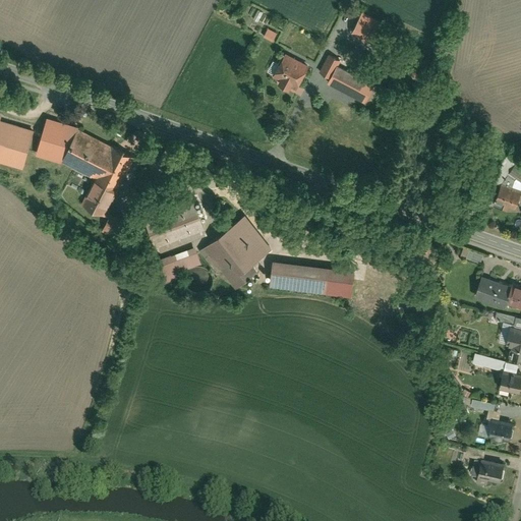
[(361,11),(351,34),(375,45),(386,22),(361,11)]
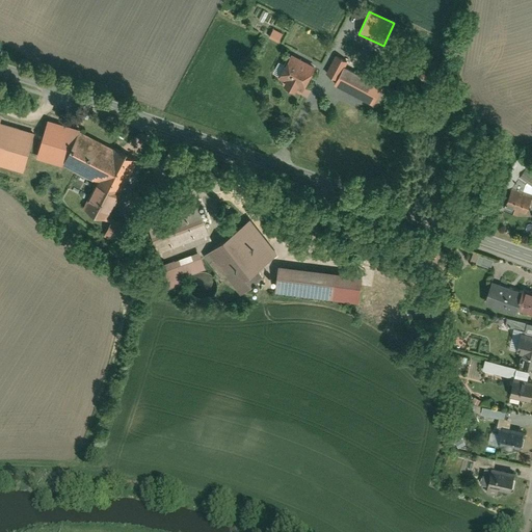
[(271,27),(267,37),(280,44),(285,32),(271,27)]
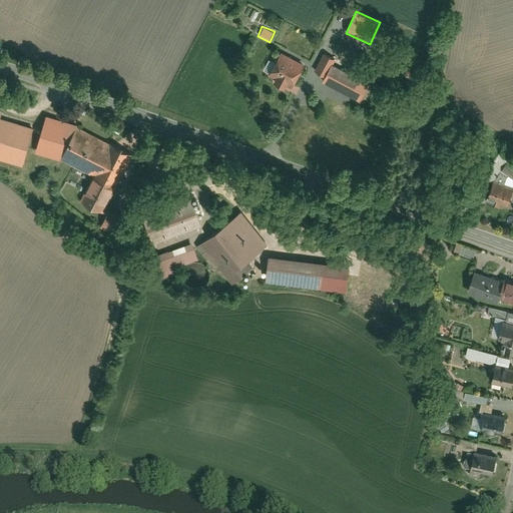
[(282,52),(270,74),(278,77),(275,83),(293,92),(307,64),(282,52)]
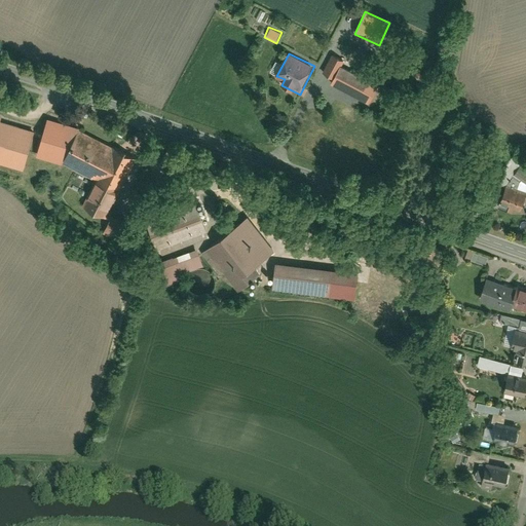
[(334,53),(324,74),(334,79),(332,83),(360,98),(369,79),(341,66),(345,59),(334,53)]
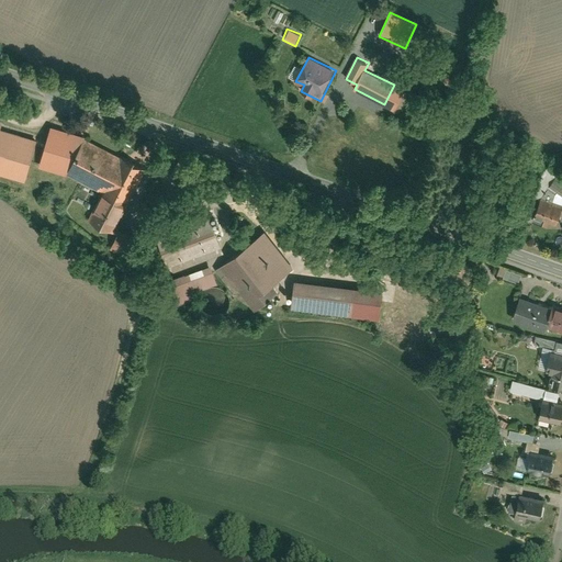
[(49,128),(38,168),(67,175),(101,193),(88,222),(113,234),(145,169),(83,141),(49,128)]
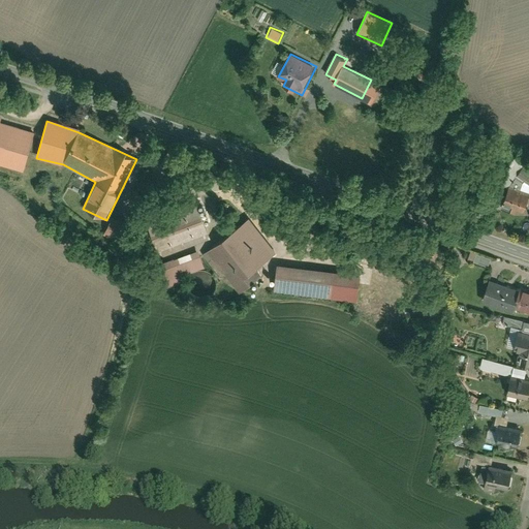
[(0,164),(22,172),(33,133),(0,124),(0,164)]
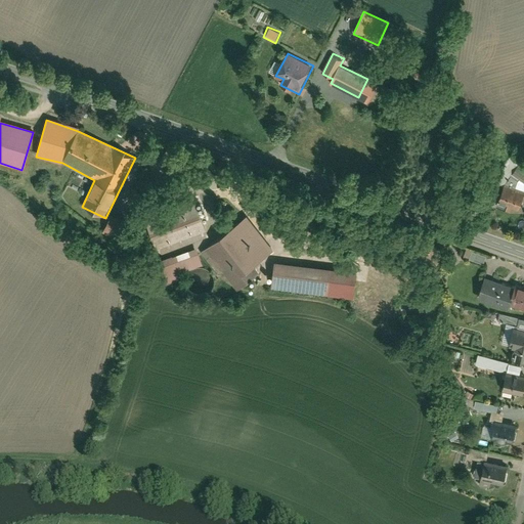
[(164,151),(159,164),(172,169),(177,157),(164,151)]
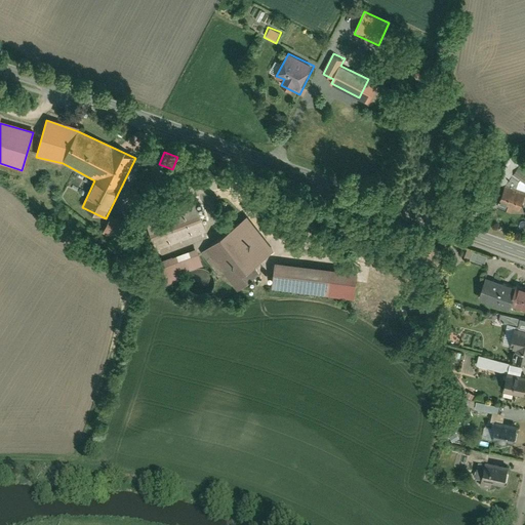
[(518,208),(524,190),(503,184),(498,202),(518,208)]
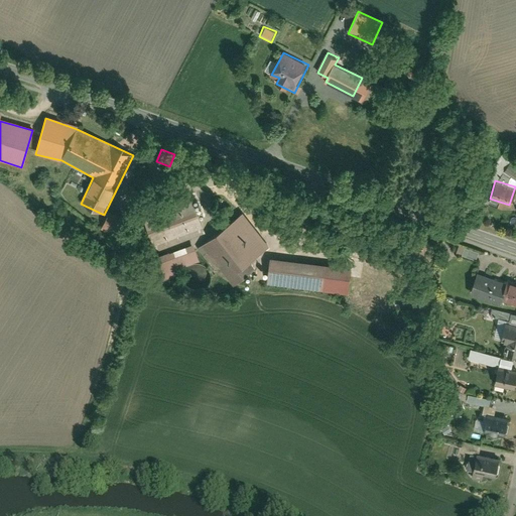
[(140,212),(153,245),(203,227),(189,194),(140,212)]
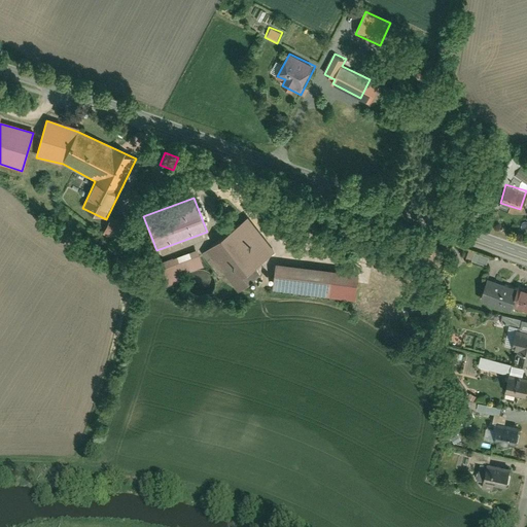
[(111,215),(103,234),(127,244),(135,226),(111,215)]
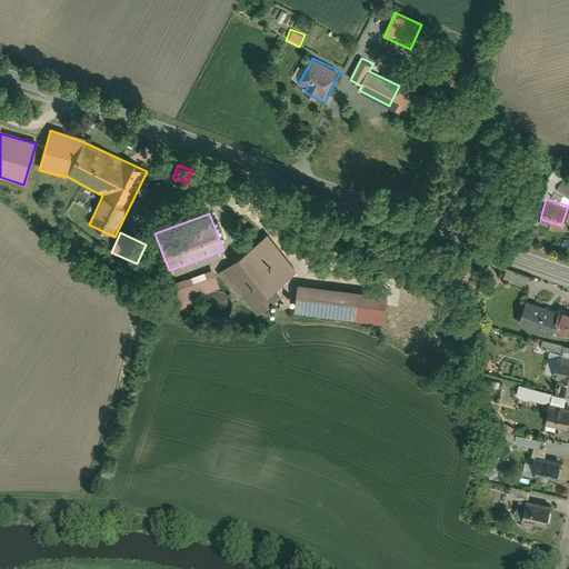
[(268,233),(221,270),(258,316),(280,298),(275,290),(298,271),(268,233)]
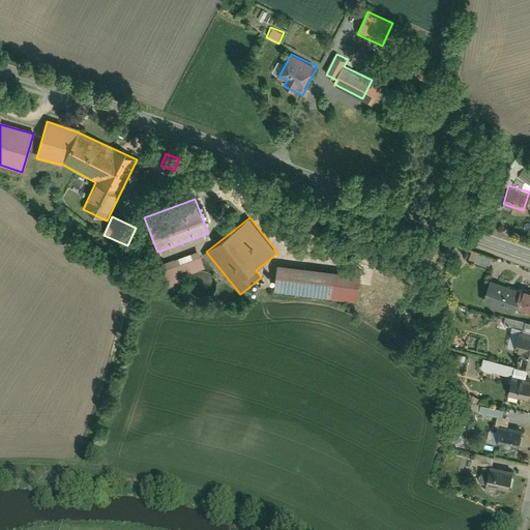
[(199,251),(159,263),(167,286),(186,280),(185,274),(204,268),(199,251)]
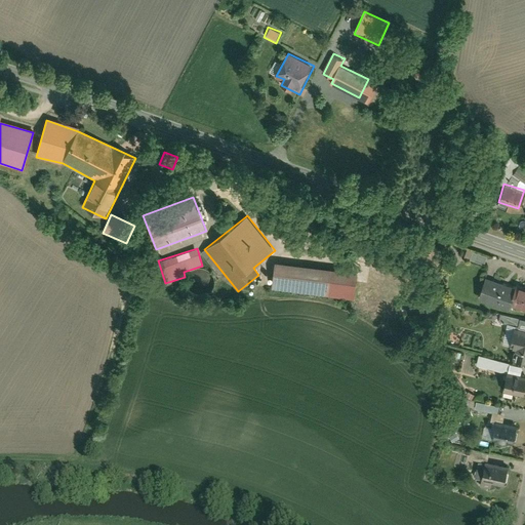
[(487,255),(467,248),(465,255),(484,263),(487,255)]
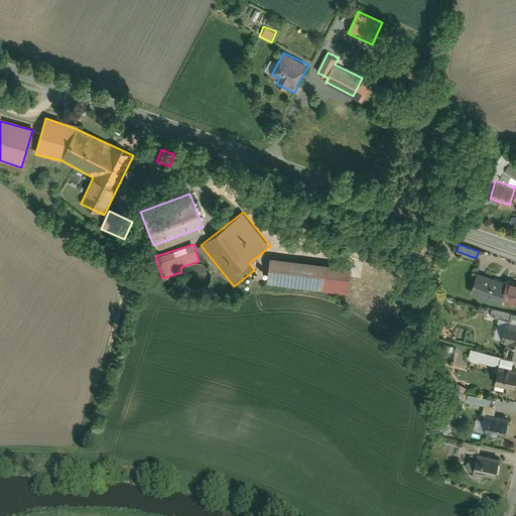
[(271,258),(268,283),(324,290),(327,264),(271,258)]
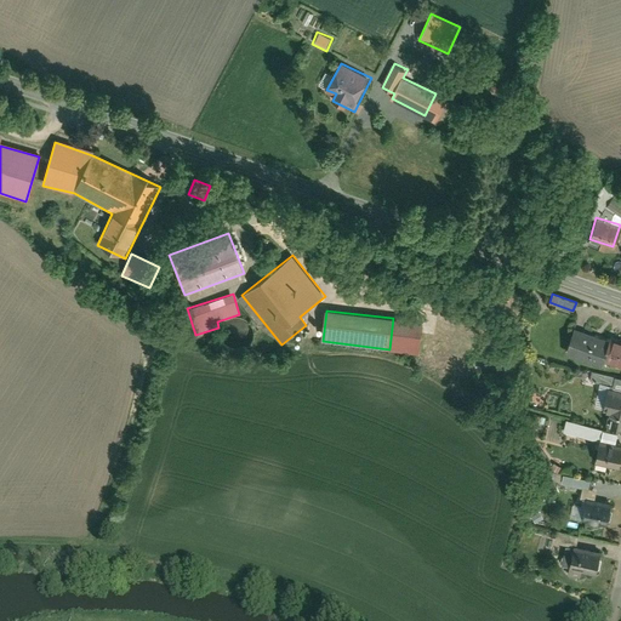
[(608,339),(575,326),(567,351),(600,363),(602,358),(608,339)]
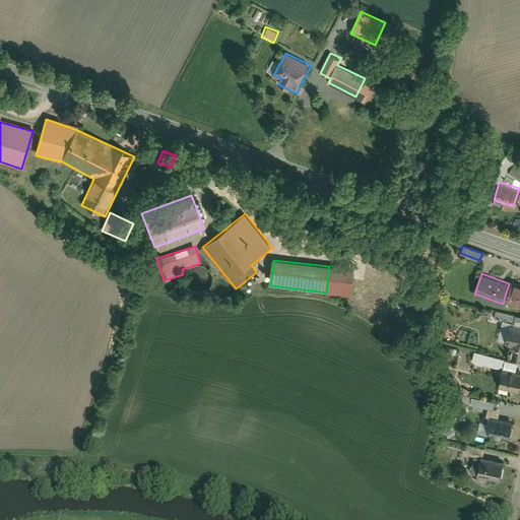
[(519,283),(510,281),(509,283),(504,300),(519,305),(519,283)]
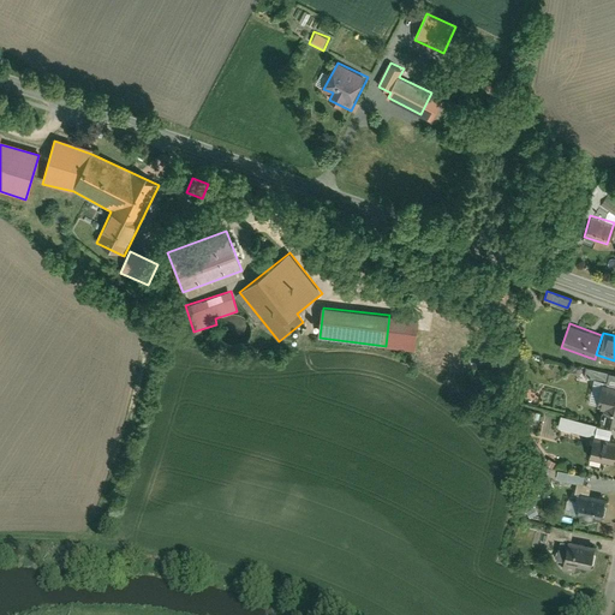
[(614,372),(587,366),(584,378),(604,383),(614,386),(614,372)]
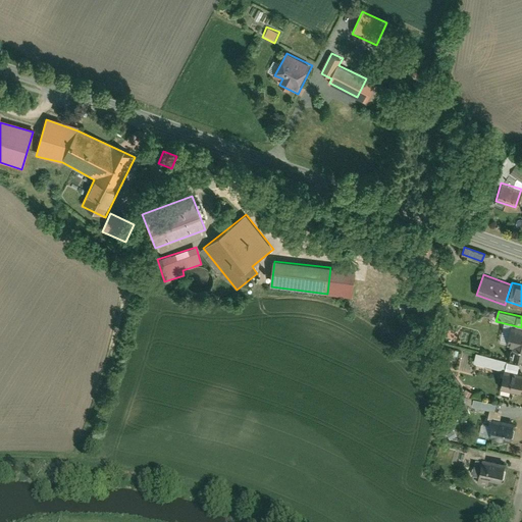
[(521,327),(513,325),(509,344),(512,345),(510,355),(521,358),(521,327)]
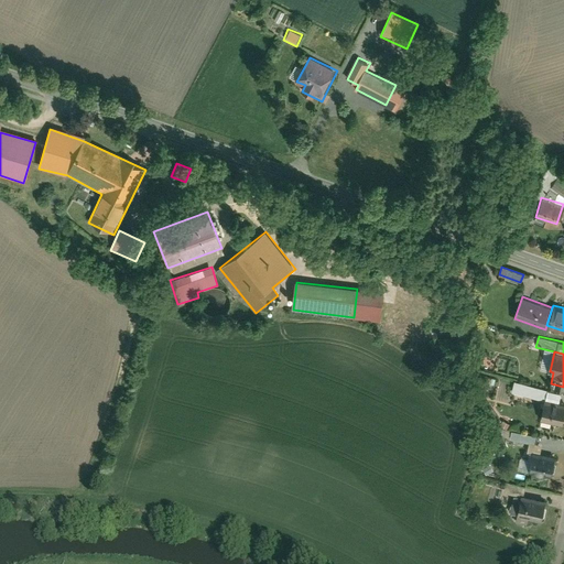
[(516,381),(512,391),(545,399),(549,390),(516,381)]
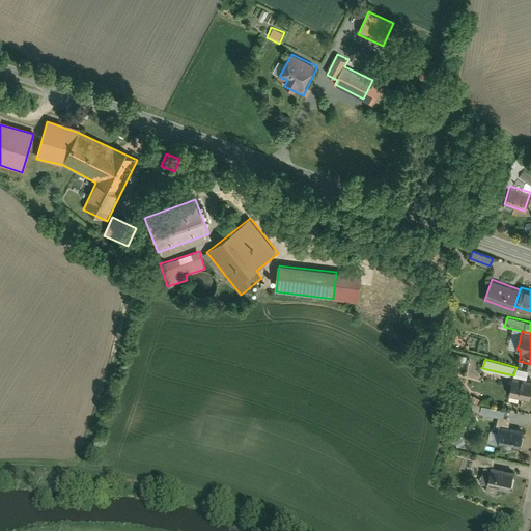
[(526,380),(528,370),(516,367),(513,375),(513,376),(526,380)]
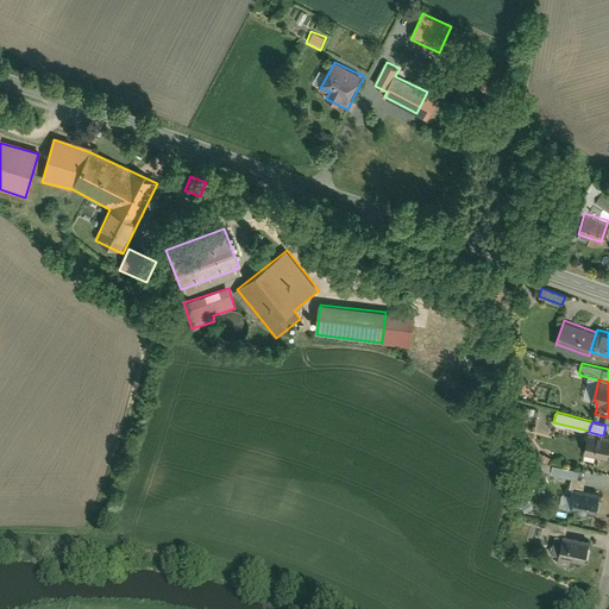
[(608,437),(603,435),(589,432),(584,450),(608,456),(608,437)]
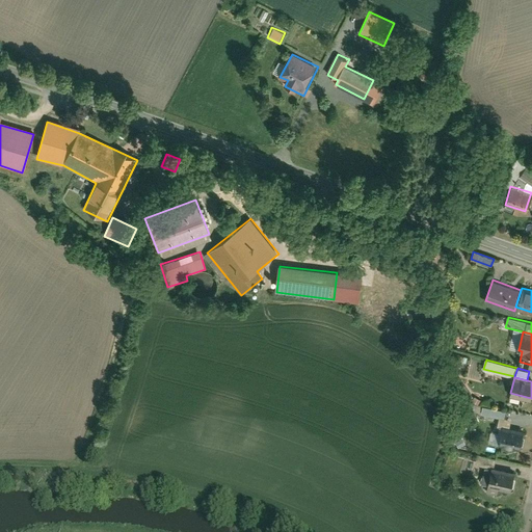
[(507,410),(483,405),(482,411),(499,416),(506,418),(507,410)]
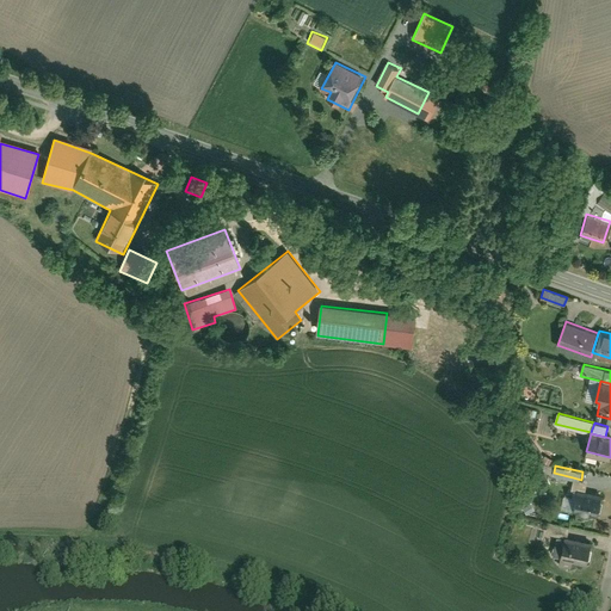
[(585,491),(587,481),(581,480),(573,477),(571,487),(585,491)]
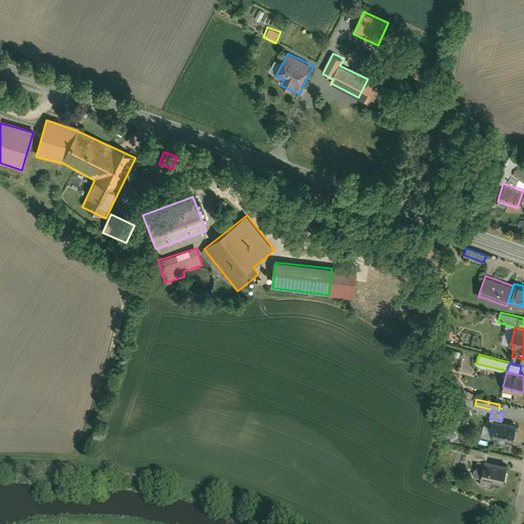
[(488,423),(484,422),(481,432),(512,439),(516,424),(501,421),(489,418),(488,423)]
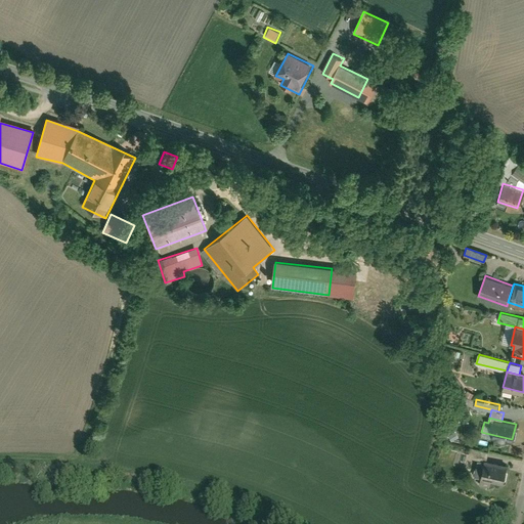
[(473,455),(481,455),(481,446),(472,446),(473,455)]
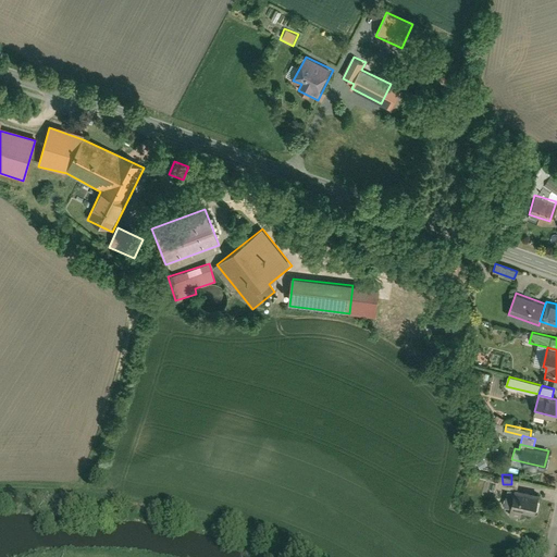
[(539,494),(515,487),(509,511),(521,515),(522,509),(534,511),(539,494)]
